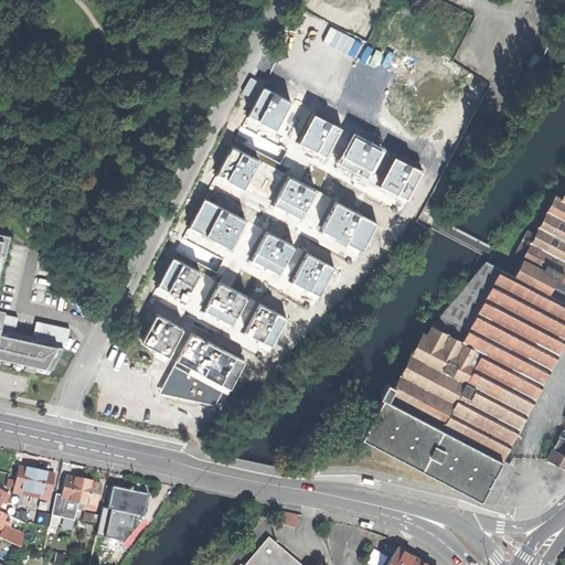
[(526,62),(547,74),(553,64),(532,52),(526,62)]
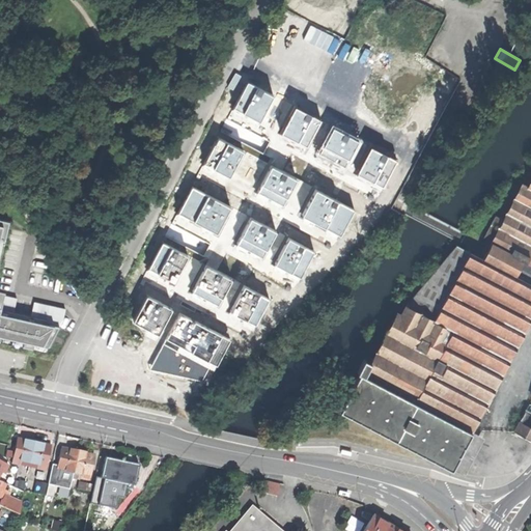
[(275,95),(247,82),(233,108),(261,121),(275,95)]
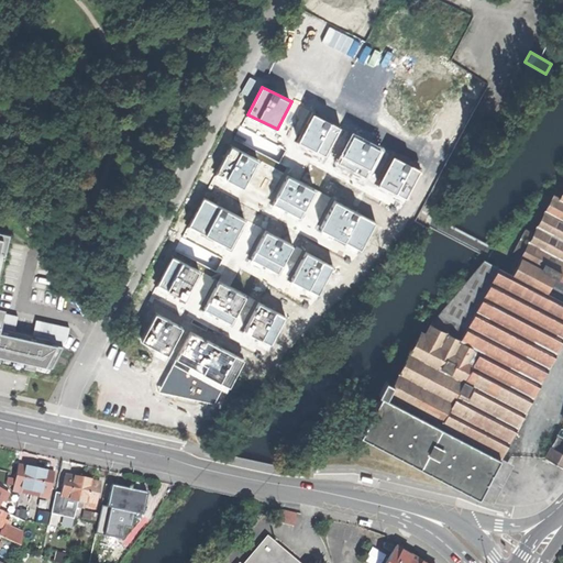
[(339,127),(312,112),(298,140),(326,154),(339,127)]
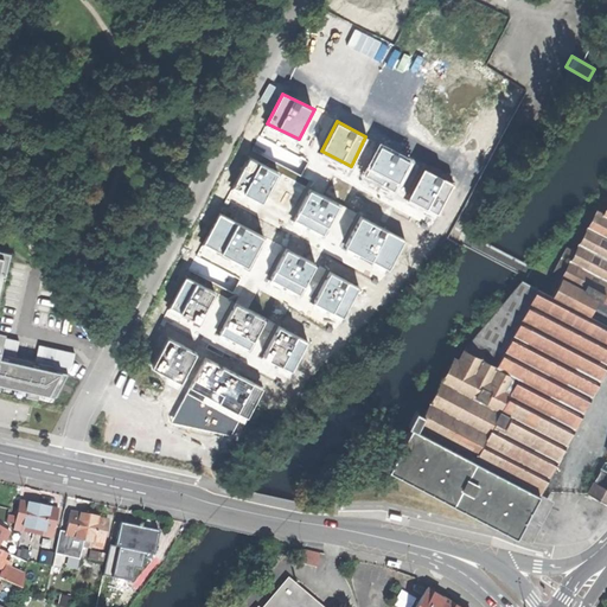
[(411,159),(379,141),(362,176),(394,193),(411,159)]
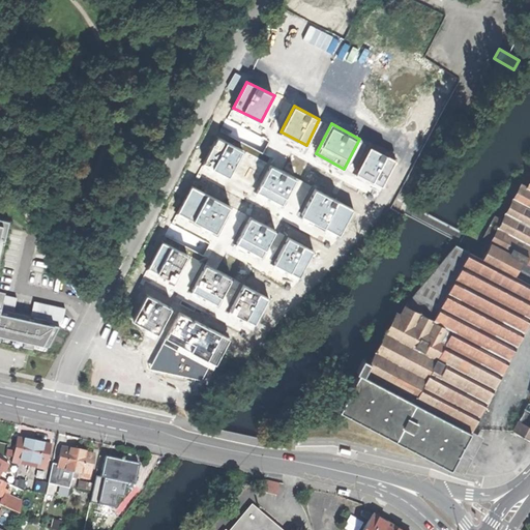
[(242,150),(217,137),(204,163),(229,176),(242,150)]
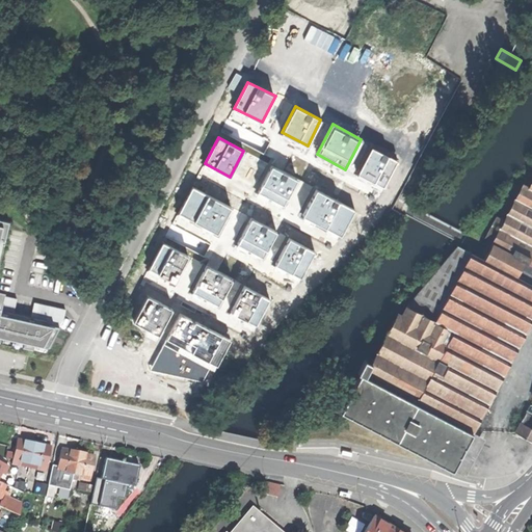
[(397,159),(371,147),(357,173),(383,185),(397,159)]
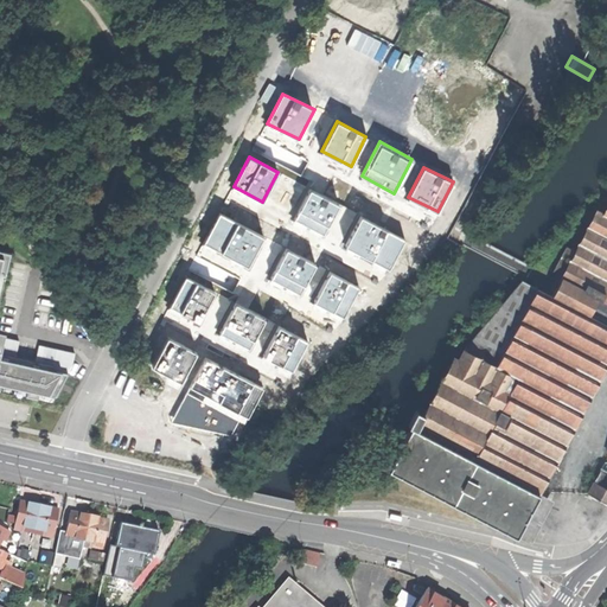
[(339,203),(310,189),(294,218),(324,234),(339,203)]
